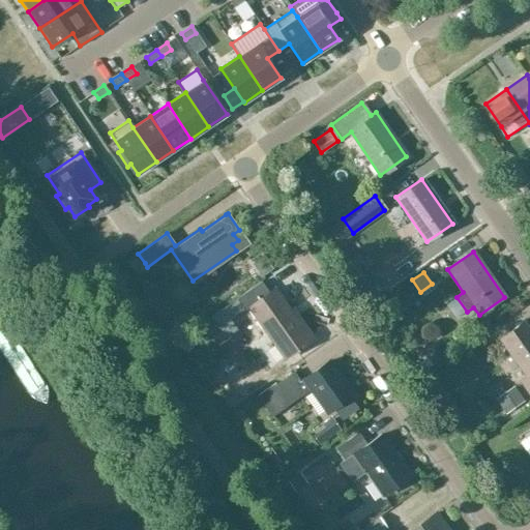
[(261,283),(237,298),(244,307),(245,310),(248,307),(283,357),(312,336),(301,322),(298,324),(273,288),(267,292),(261,283)]
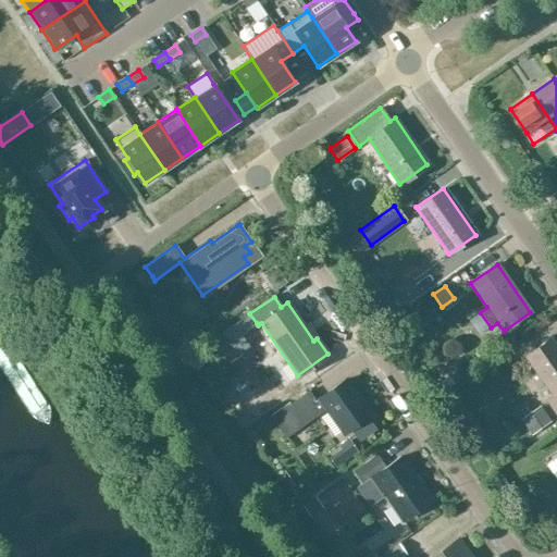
[(467,331),(477,323),(465,307),(455,314),(467,331)]
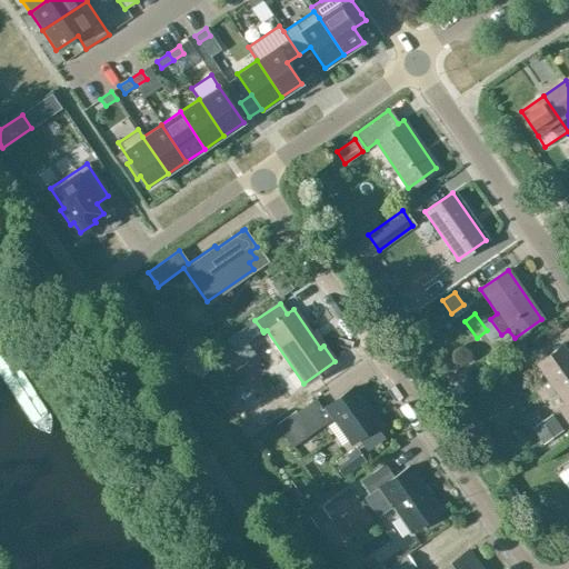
[(227,340),(242,362),(255,353),(246,341),(262,330),(255,320),(227,340)]
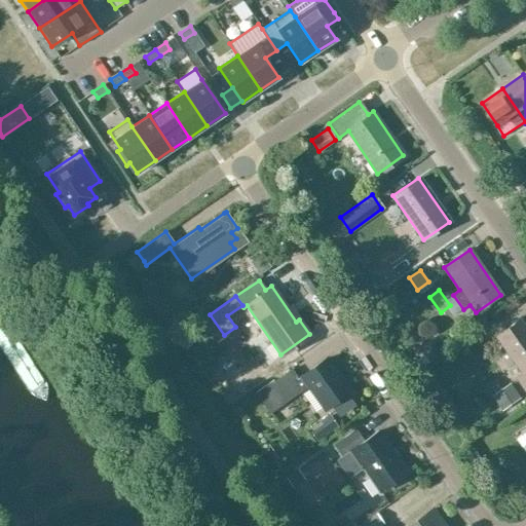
[(525,331),(518,320),(496,335),(506,350),(499,355),(508,367),(515,362),(524,376),(518,380),(525,391),(525,331)]
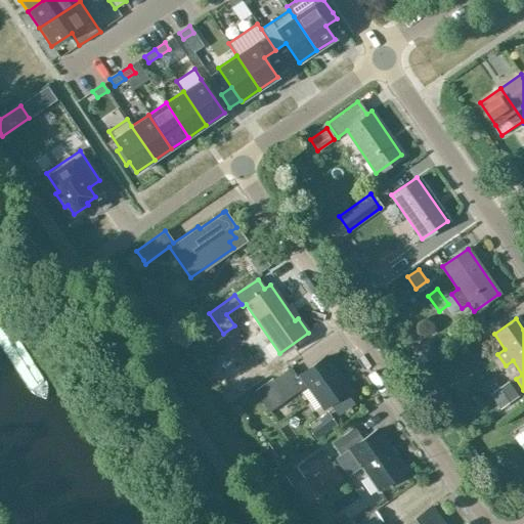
[(270,380),(254,392),(267,411),(284,399),(305,385),(321,408),(329,404),(336,416),(351,404),(343,393),(330,374),(334,370),(324,356),(295,378),(288,367),(270,380)]
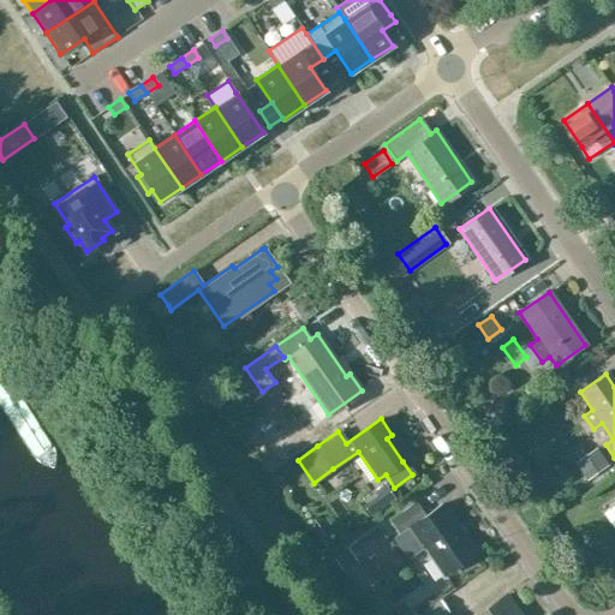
[(573,464),(584,481),(605,466),(595,449),(573,464)]
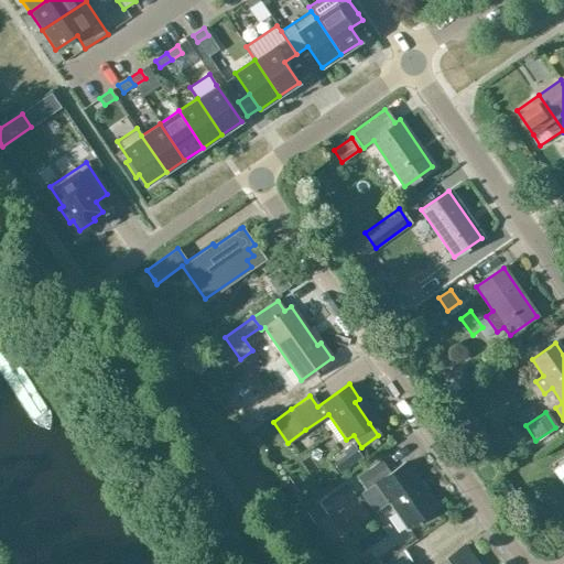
[(344,454),(332,463),(340,474),(361,458),(353,445),(343,452),(344,454)]
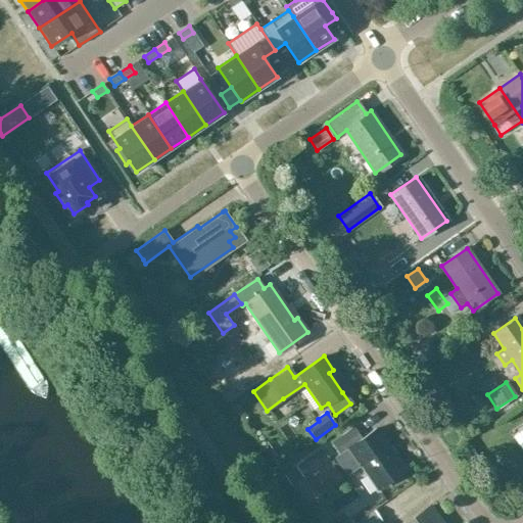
[(348,447),(377,490),(405,472),(375,429),(361,439),(352,427),(331,442),(339,454),(348,447)]
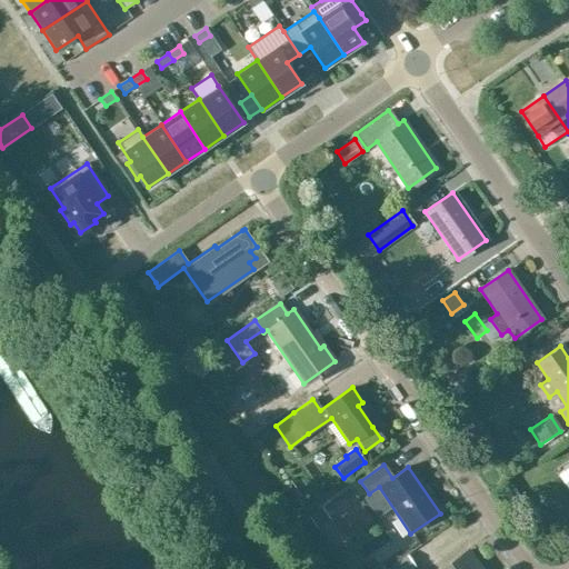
[(327,522),(320,512),(311,519),(317,528),(327,522)]
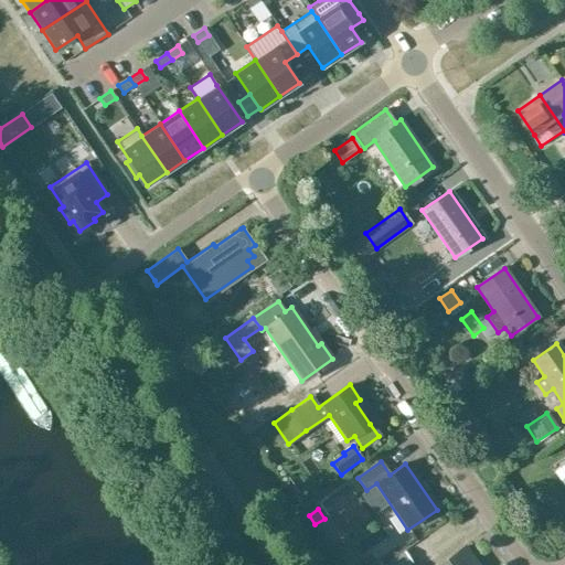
[(473,564),(475,564),(464,548),(438,564),(473,564)]
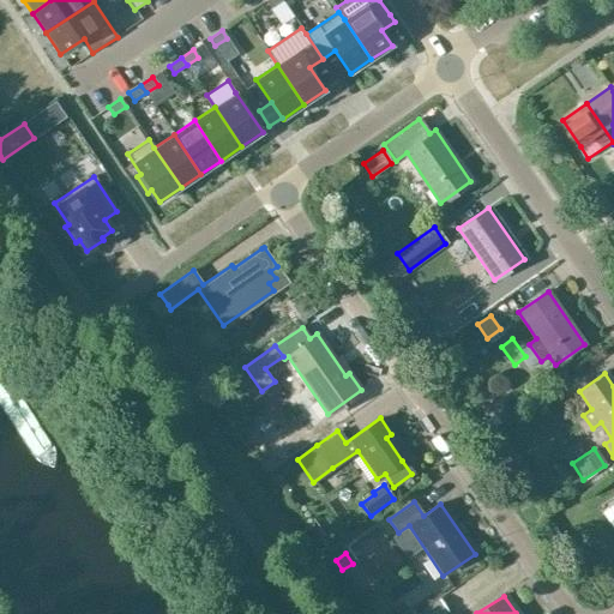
[(419,613),(450,613),(439,599),(419,613)]
